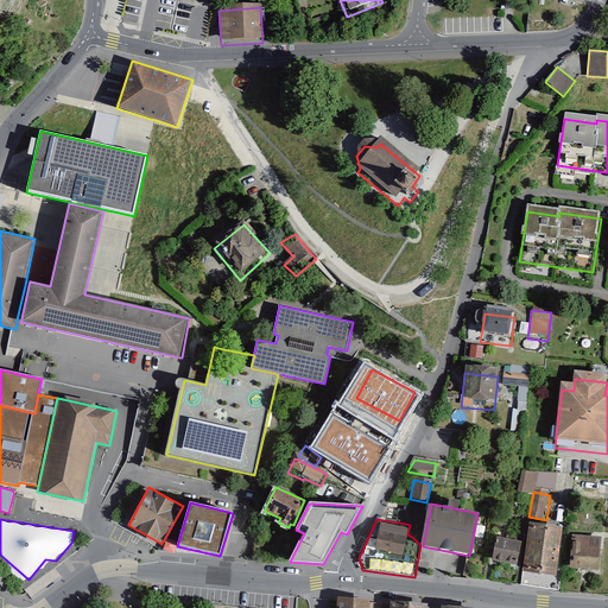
[(529,523),(520,584),(557,590),(565,529),(529,523)]
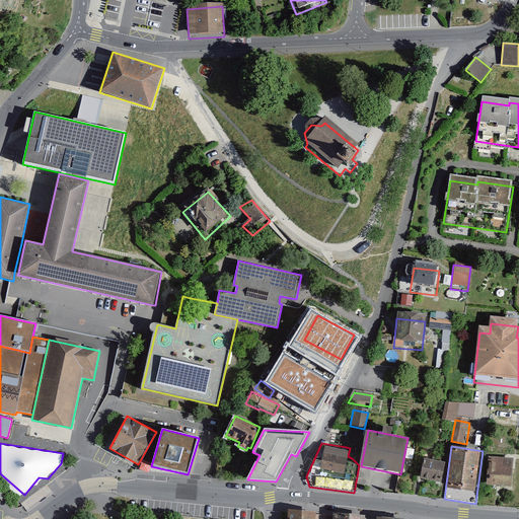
[(513,457),(489,455),(487,484),(511,486),(513,457)]
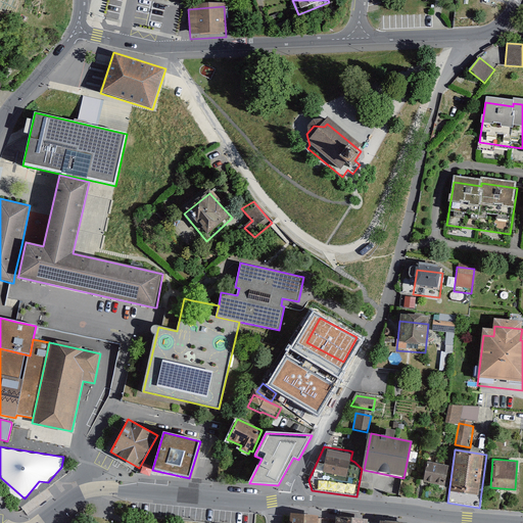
[(448,464),(428,460),(424,480),(444,484),(448,464)]
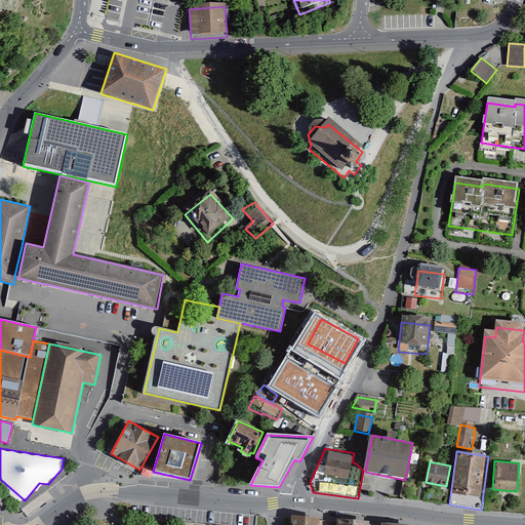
[(292,524),(316,524),(317,519),(293,516),(292,524)]
